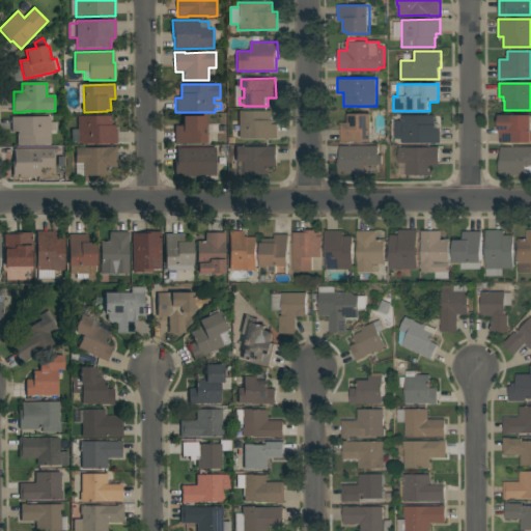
[(239,110),(272,110),(272,120),(273,120),(273,123),(277,123),(277,138),(239,138),(239,110)]
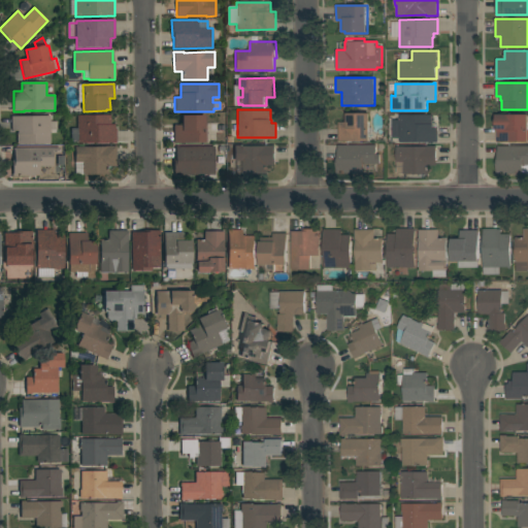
[(370,140),(338,140),(338,122),(347,122),(347,113),(370,112),(370,140)]
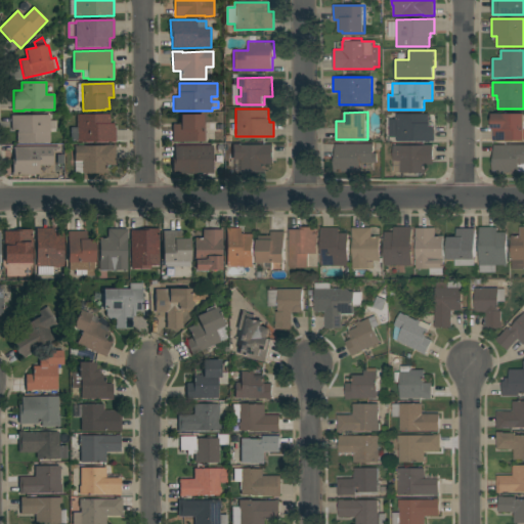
[(523,140),(493,140),(493,129),(492,129),(492,119),(492,113),(504,113),(504,114),(523,113),(523,140)]
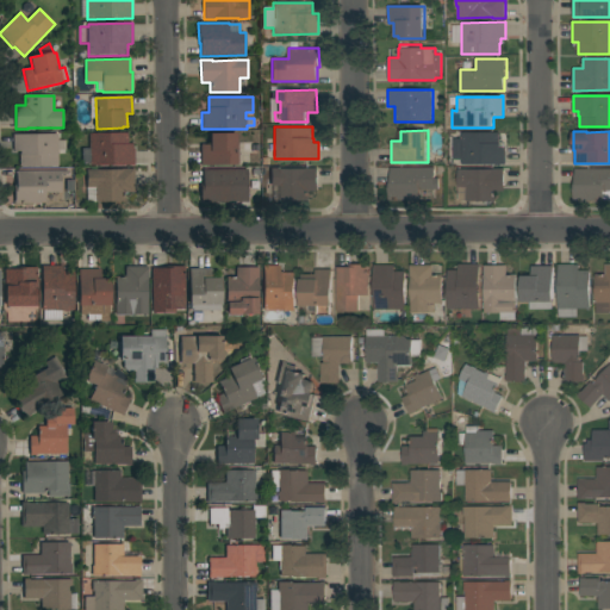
[(128,132),(129,144),(132,144),(132,149),(135,149),(135,166),(89,166),(89,134),(128,132)]
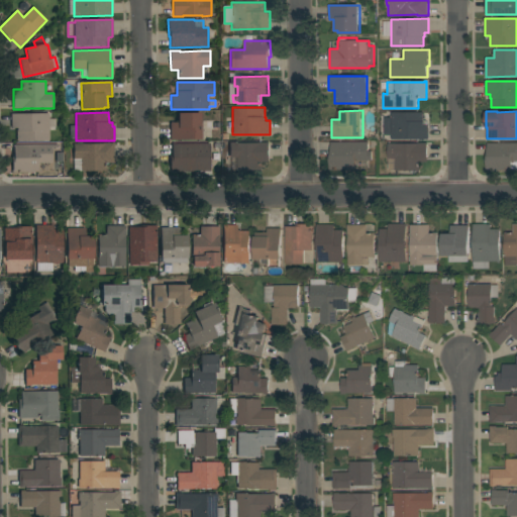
[(392,138),(392,135),(385,135),(385,118),(392,118),(392,112),(423,112),(423,121),(424,121),(424,125),(429,125),(429,138),(392,138)]
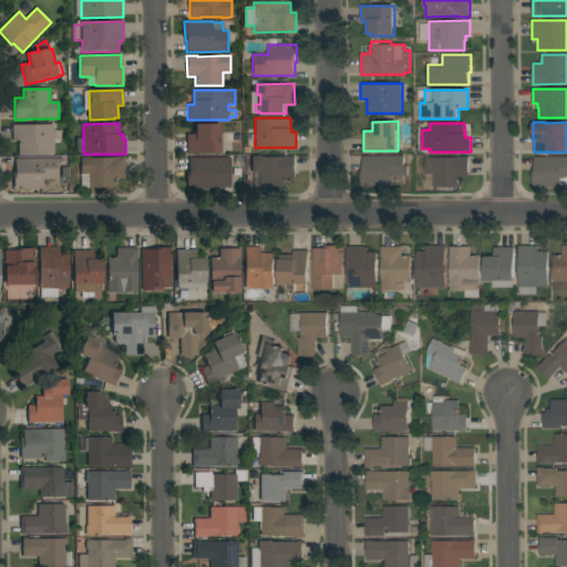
[(54,155),(19,155),(19,144),(19,141),(12,141),(12,125),(53,124),(54,155)]
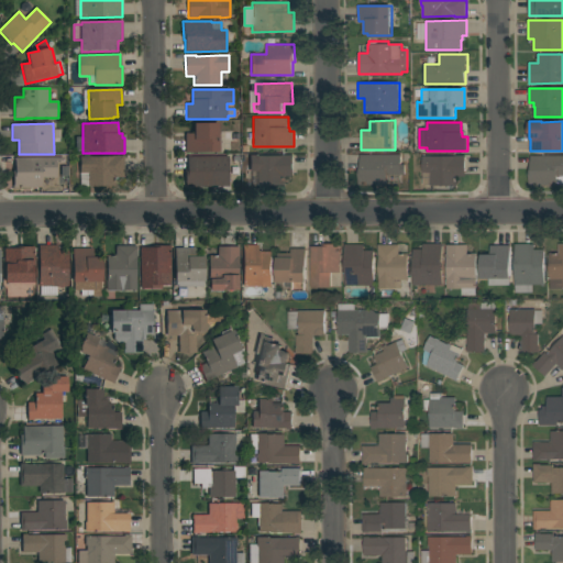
[(219,153),(186,153),(185,134),(194,134),(194,123),(219,123),(219,153)]
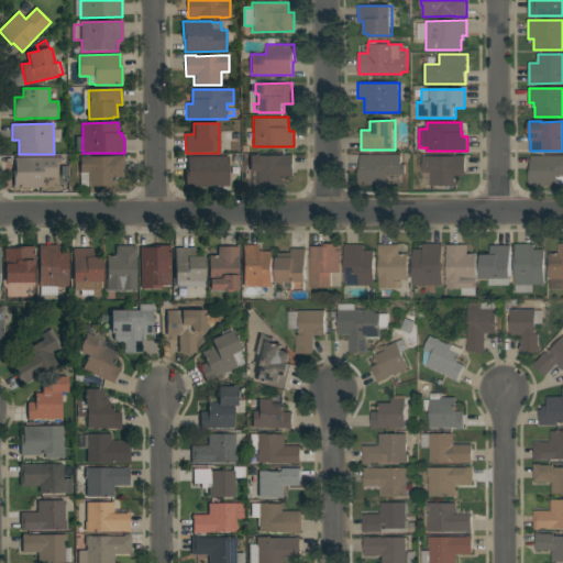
[(258,155),(258,156),(283,155),(293,154),(294,175),(285,175),(285,185),(258,185),(258,172),(251,172),(250,155),(258,155)]
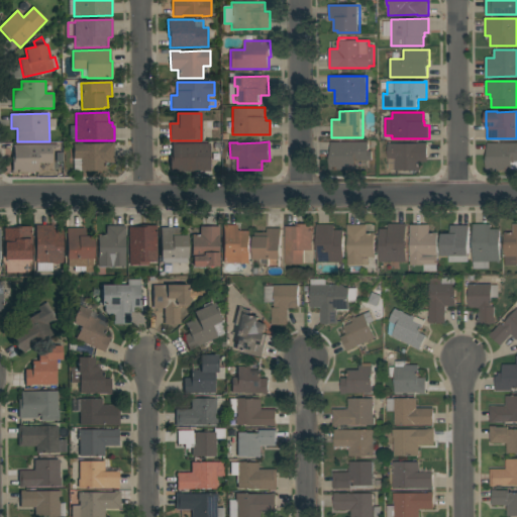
[(369,141),(369,150),(373,150),(373,161),(368,161),(368,168),(353,168),(353,170),(331,170),(331,141),(369,141)]
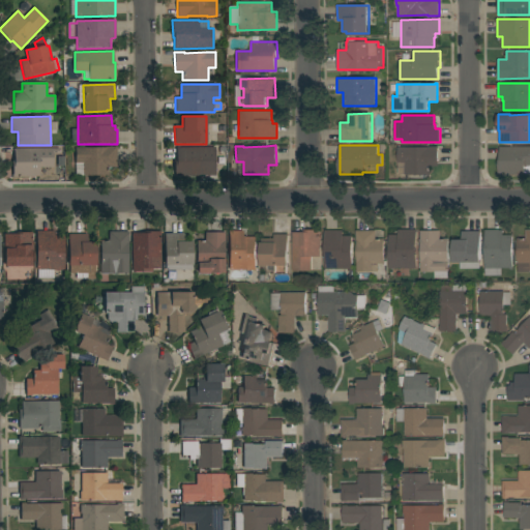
[(429,147),(429,146),(439,146),(438,166),(430,166),(430,175),(407,175),(407,179),(399,179),(399,147),(429,147)]
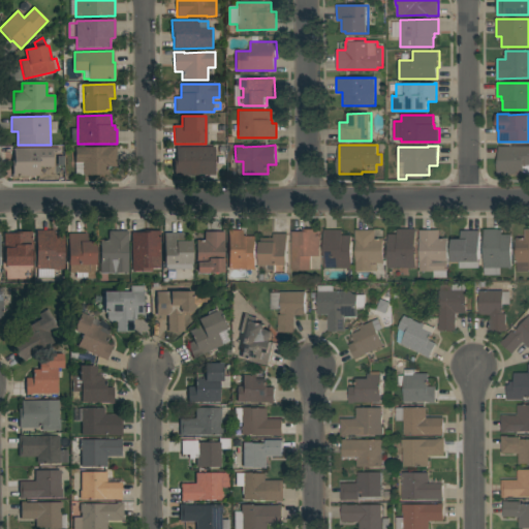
[(528,146),(528,164),(524,164),(524,174),(497,174),(497,158),(499,158),(499,146),(528,146)]
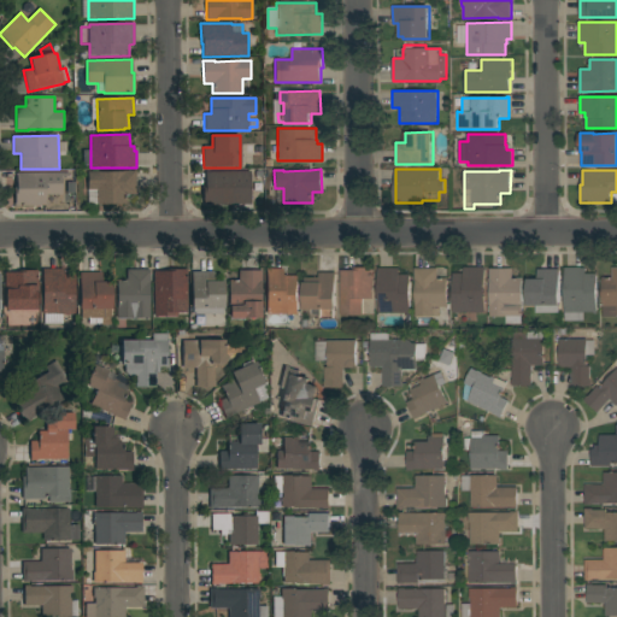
[(136,194),(127,194),(127,205),(97,205),(97,189),(88,191),(88,172),(124,171),(136,171),(136,194)]
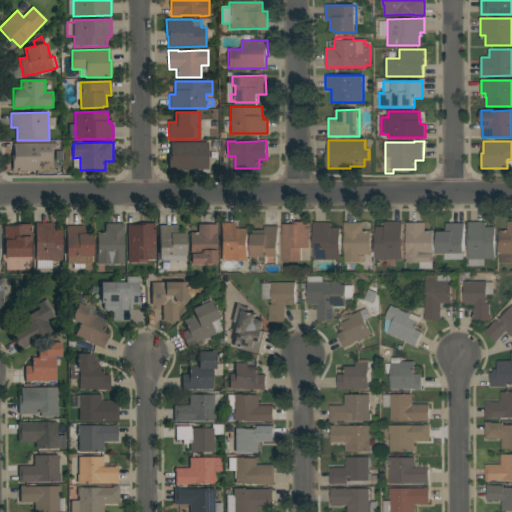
[(208,142),(208,148),(209,148),(209,154),(208,154),(208,158),(209,158),(209,160),(208,160),(208,169),(169,170),(168,154),(170,154),(170,143),(208,142)]
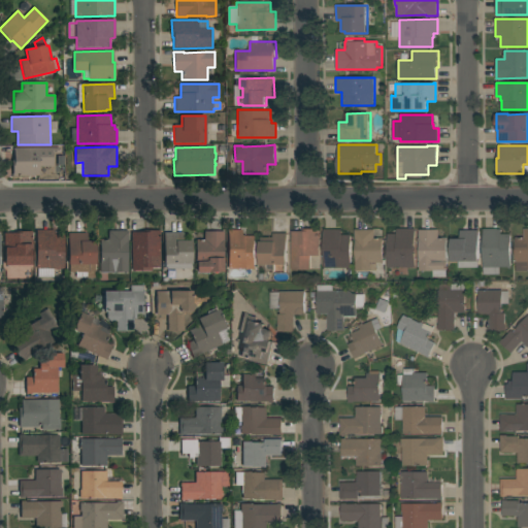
[(59,147),(59,153),(53,154),(53,167),(39,167),(39,175),(12,176),(12,159),(14,159),(14,155),(12,155),(12,152),(14,152),(14,147),(59,147)]
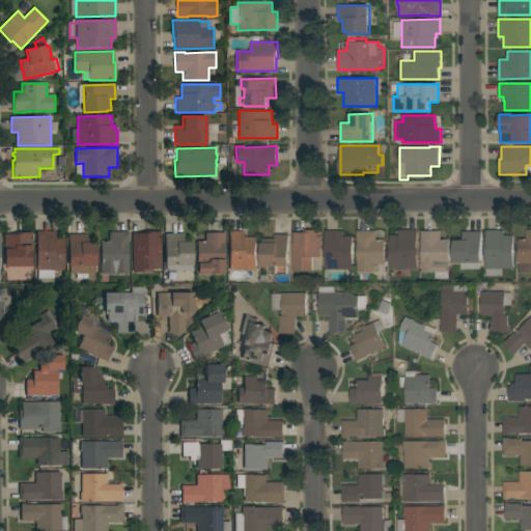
[(303,232),(303,229),(317,229),(317,230),(322,230),(322,257),(312,257),(313,271),(297,271),(297,269),(294,269),(292,232),(303,232)]
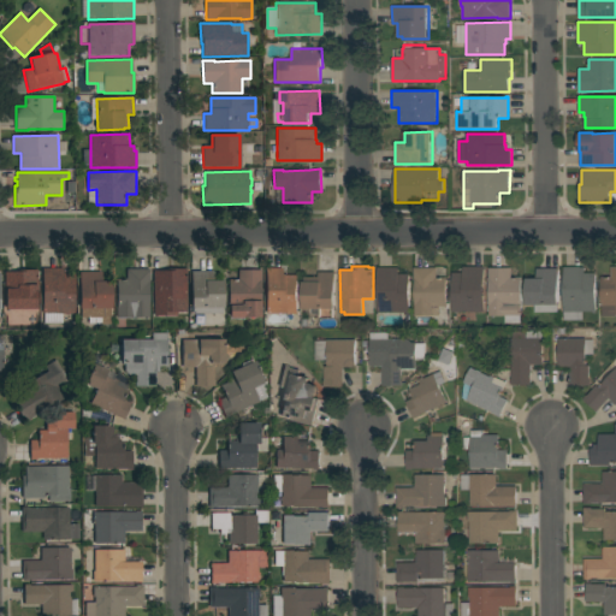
[(484,312),(451,312),(452,272),(463,272),(463,266),(485,266),(484,312)]
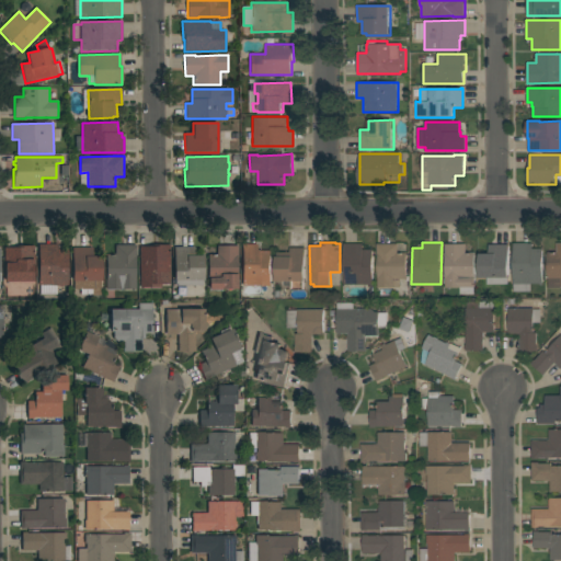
[(513,243),(528,242),(528,243),(533,243),(533,249),(542,249),(544,283),(531,284),(531,292),(514,292),(513,243)]
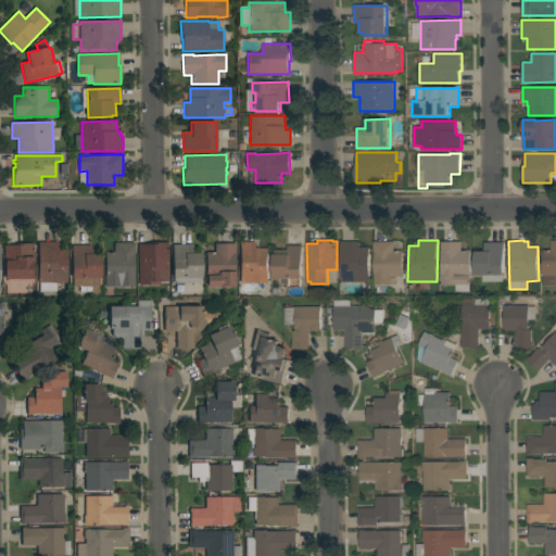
[(555,285),(543,286),(542,250),(552,250),(552,241),(555,240),(555,285)]
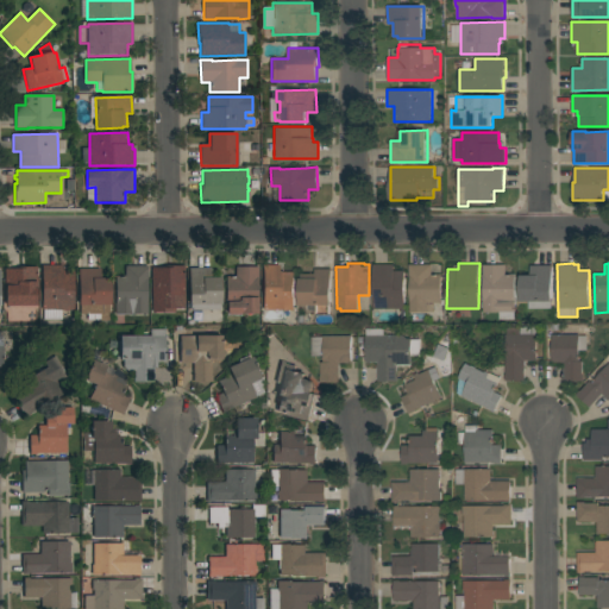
[(406,308),(374,308),(374,264),(394,264),(394,270),(406,270),(406,308)]
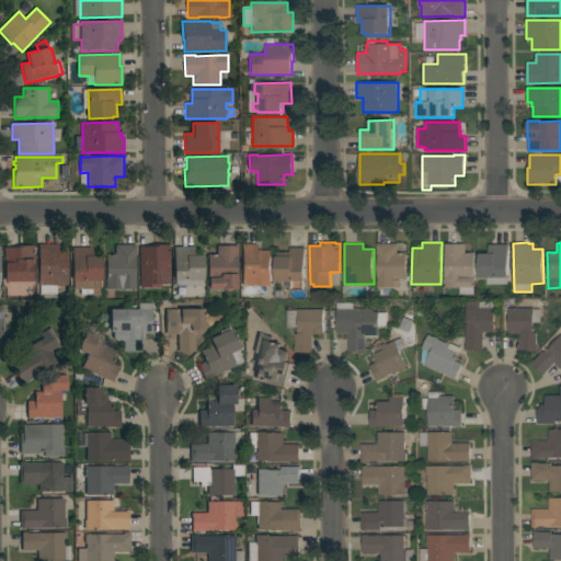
[(378,253),(377,253),(377,243),(398,243),(398,252),(407,252),(407,278),(393,278),(395,287),(378,287),(378,253)]
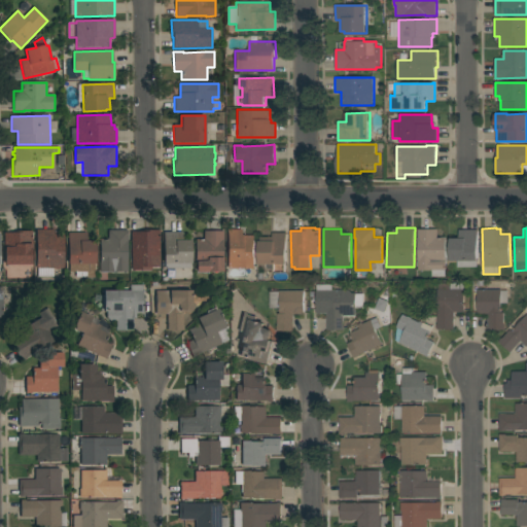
[(418,229),(437,229),(437,237),(446,237),(447,270),(419,270),(418,229)]
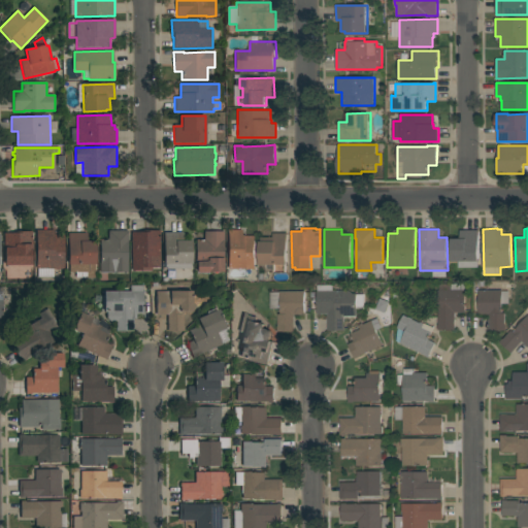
[(55,230),(55,235),(64,235),(64,269),(53,269),(53,276),(38,276),(38,268),(36,268),(37,230),(55,230)]
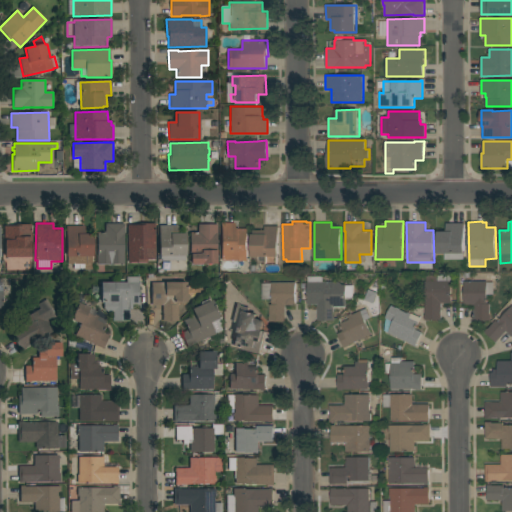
[(155,259),(147,259),(147,262),(128,263),(127,225),(139,225),(139,224),(155,223),(155,259)]
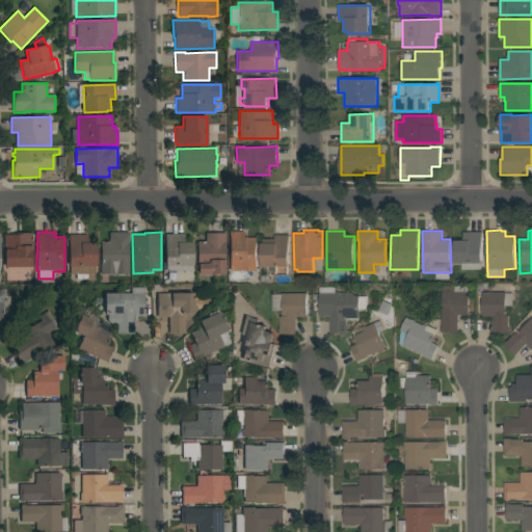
[(230,232),(244,232),(244,237),(257,237),(258,270),(230,271),(230,232)]
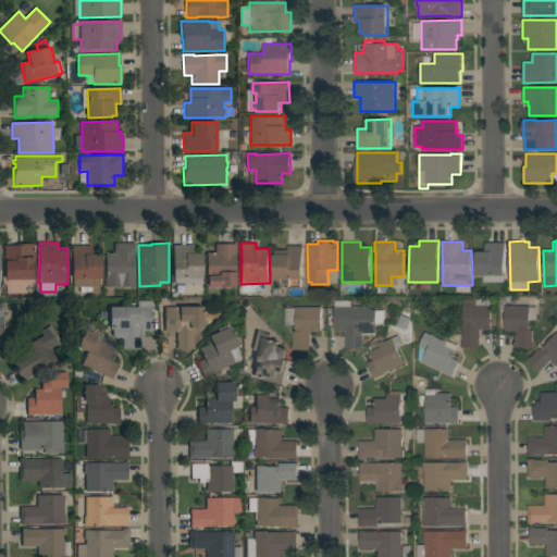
[(505,283),(484,283),(484,275),(477,275),(477,251),(485,251),(485,243),(505,243),(505,283)]
